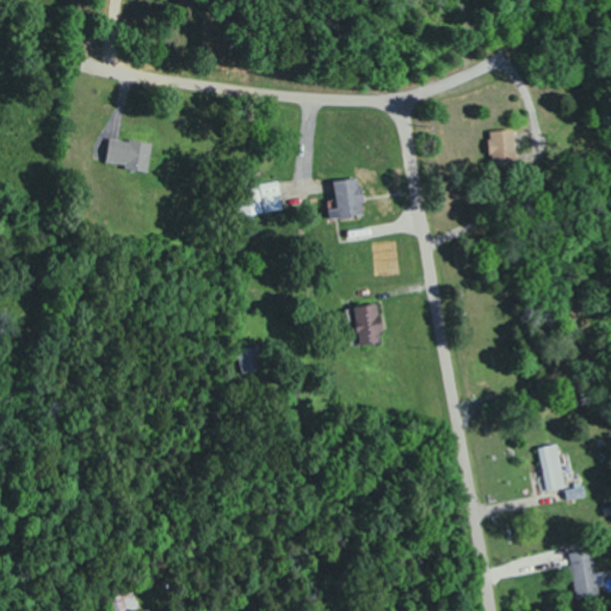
[(512,131),(488,130),(488,161),(511,161),(512,131)]
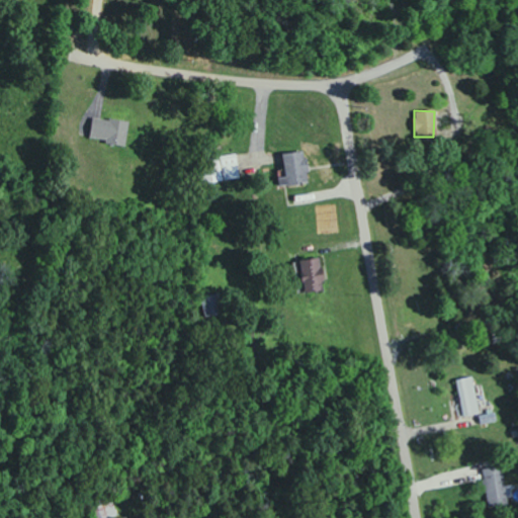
[(87,139),(123,145),(126,121),(91,116),(87,139)]
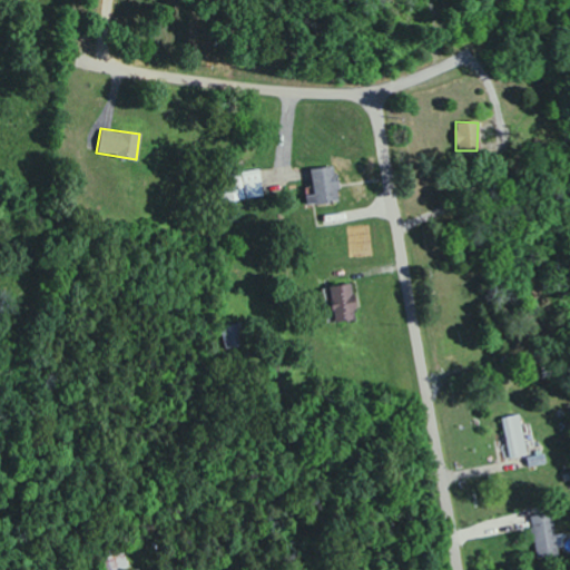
[(306,169),(310,195),(302,196),(303,205),(336,200),(332,166),(306,169)]
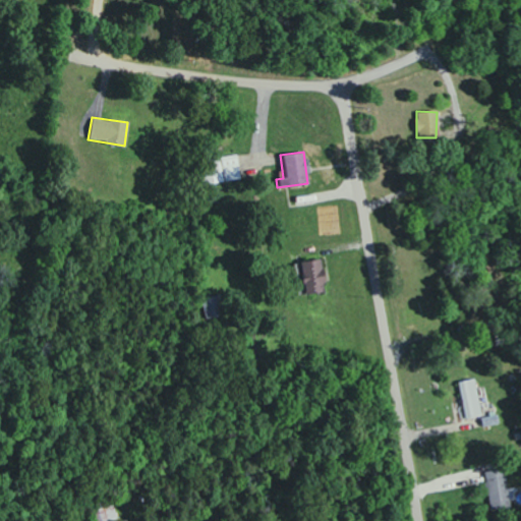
[(206,182),(242,181),(241,157),(205,159),(206,182)]
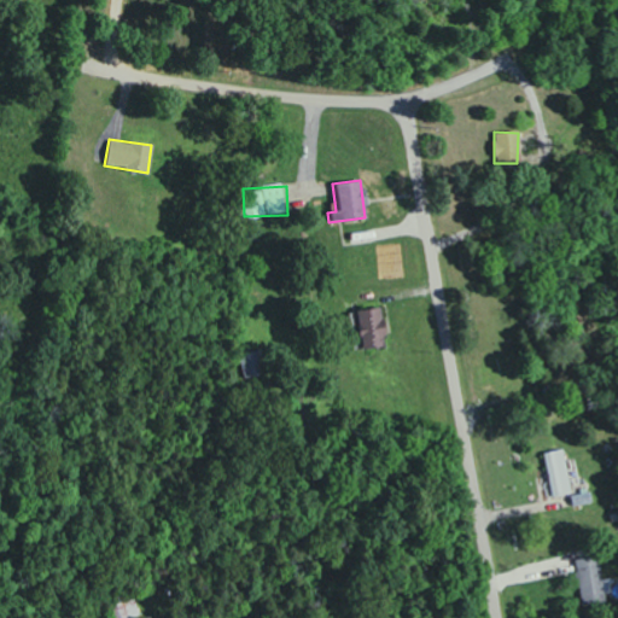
[(353,350),(382,347),(377,308),(348,312),(353,350)]
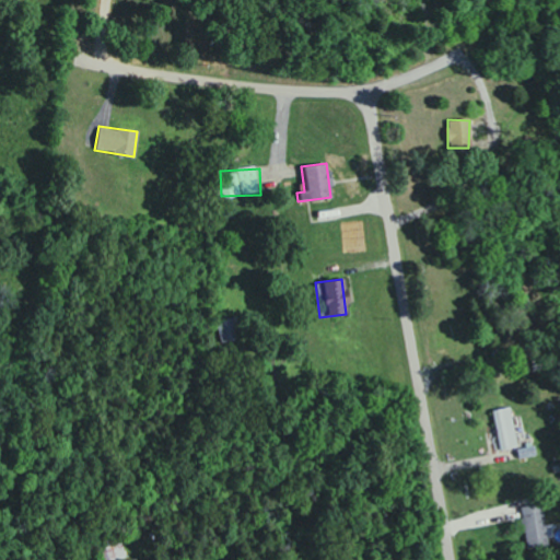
[(490,410),(499,451),(521,446),(512,406),(490,410)]
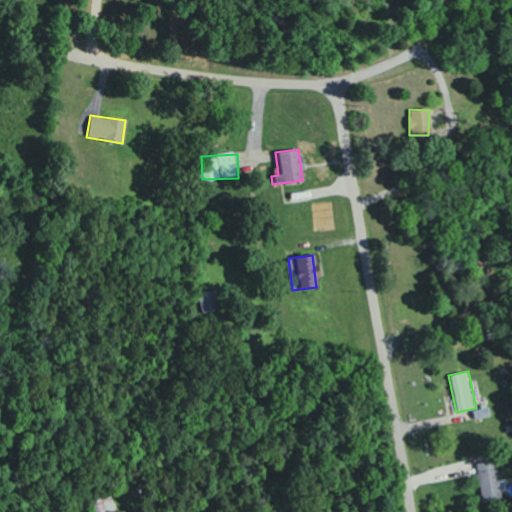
[(496,497),(494,461),(479,462),(481,497),(496,497)]
